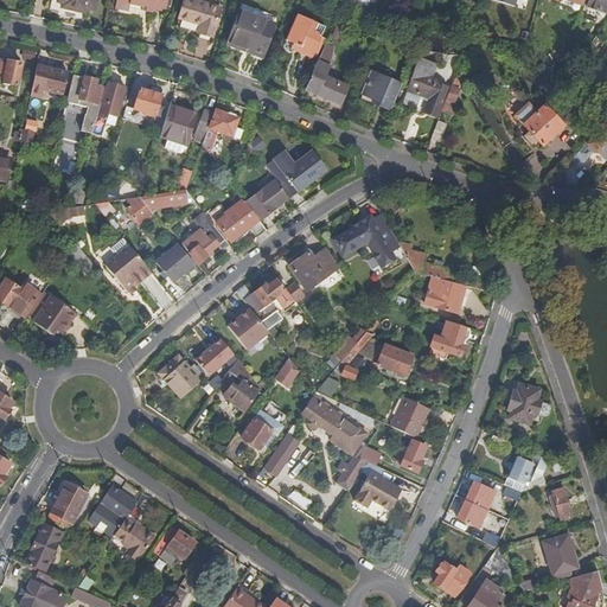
[(63,0),(63,4),(62,7),(77,11),(78,4),(85,6),(85,8),(95,10),(96,0),(63,0)]
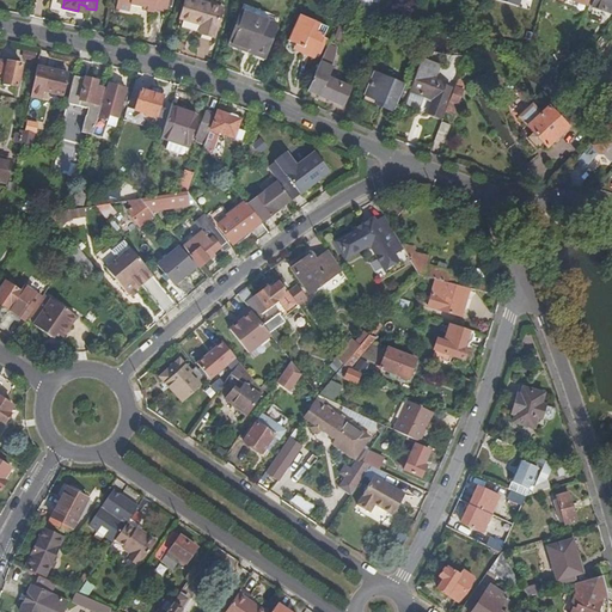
[(153,12),(154,10),(165,12),(167,0),(116,0),(116,7),(130,11),(132,4),(150,8),(148,12),(153,12)]
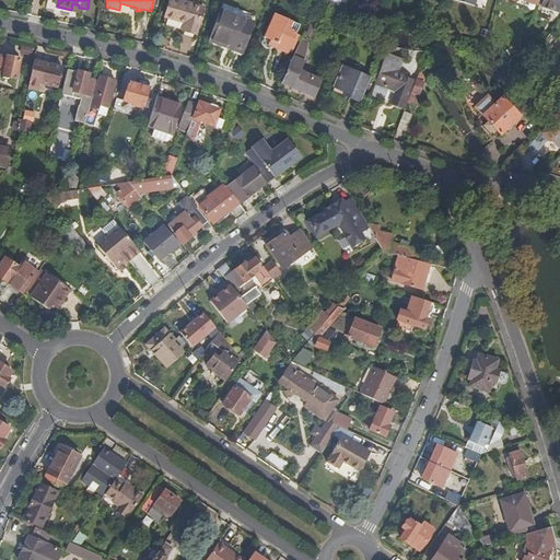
[(202,8),(178,0),(168,0),(165,15),(185,22),(183,31),(195,34),(202,8)]
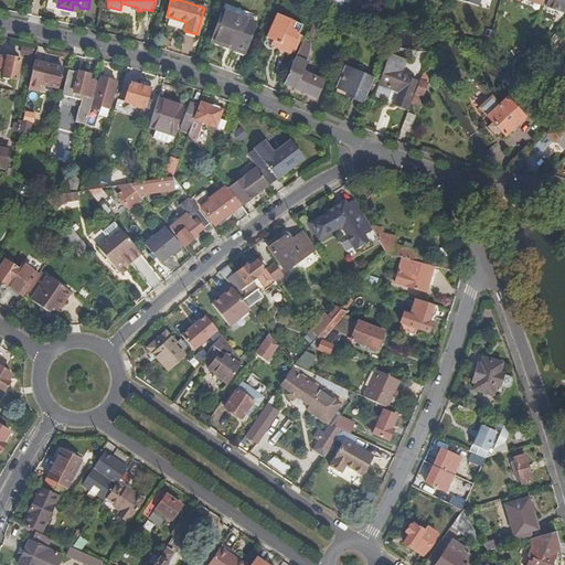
[(564,12),(564,0),(551,0),(548,7),(564,12)]
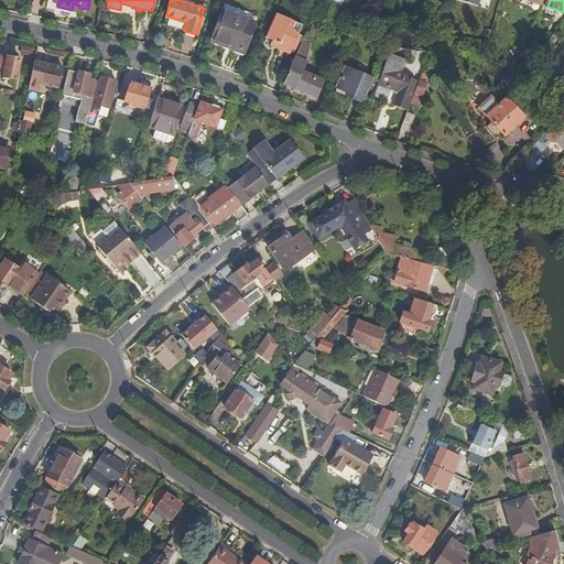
[(257,23),(223,9),(212,39),(236,47),(235,50),(243,54),(257,23)]
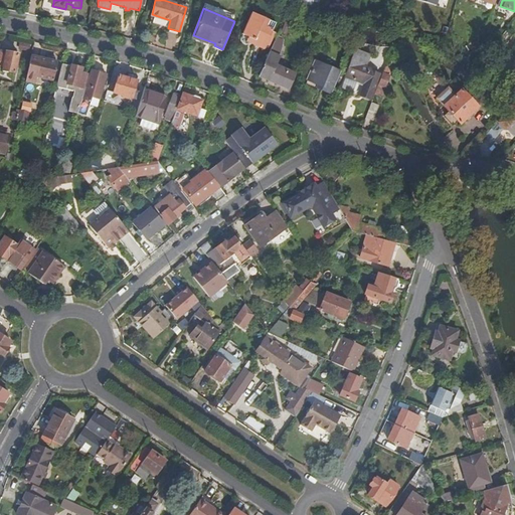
[(253,42),(251,46),(263,52),(275,26),(251,16),(242,37),(253,42)]
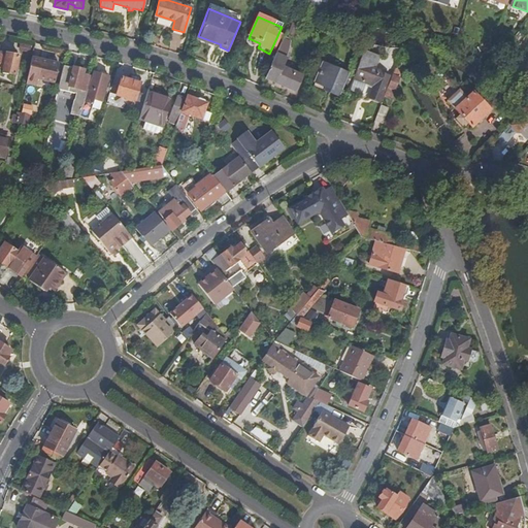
[(447,39),(459,42),(462,30),(449,27),(447,39)]
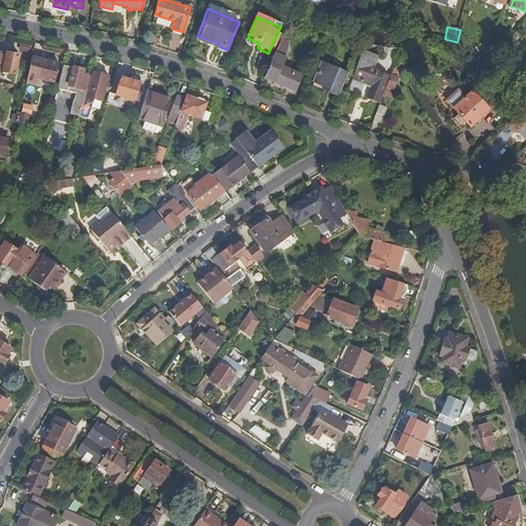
[(280,42),(264,76),(294,89),(300,75),(282,67),(286,58),(286,57),(288,46),(280,42)]
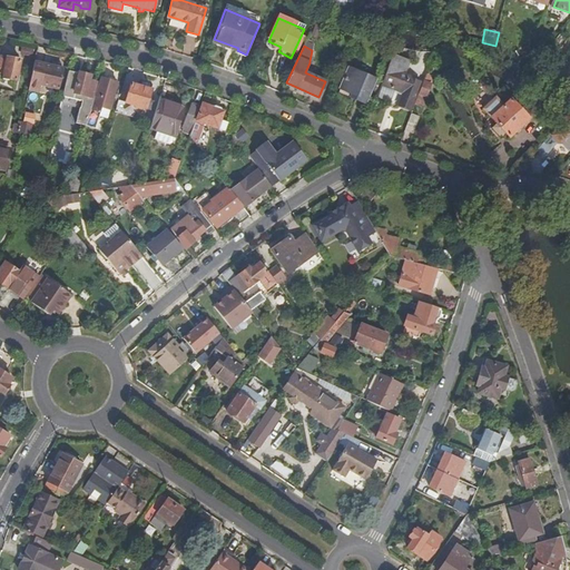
[(397,55),(385,82),(406,91),(401,105),(411,109),(422,80),(411,76),(411,74),(409,71),(404,70),(409,60),(397,55)]
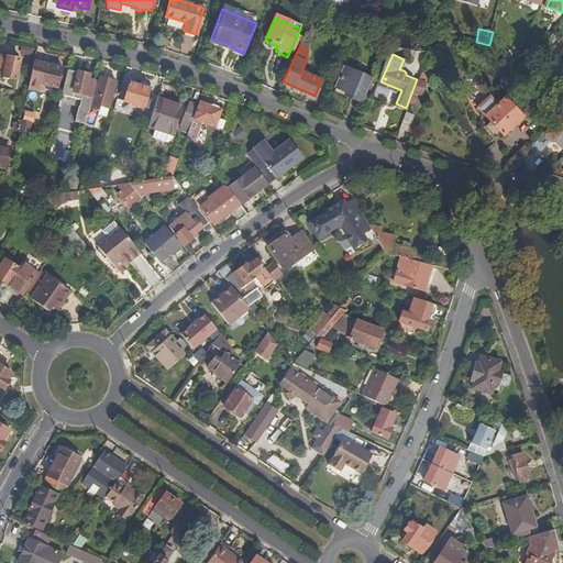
[(18,78),(21,59),(0,55),(0,56),(0,69),(6,70),(4,77),(10,78),(11,77),(18,78)]
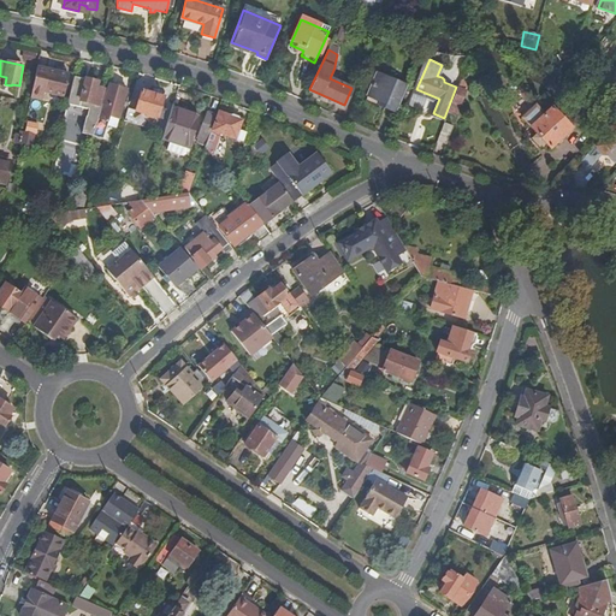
[(64,96),(70,75),(48,69),(42,89),(64,96)]
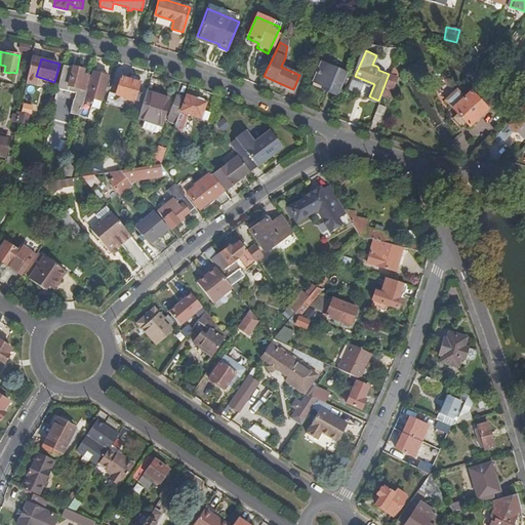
[(314,82),(325,86),(329,88),(328,91),(337,94),(349,72),(323,62),(314,82)]
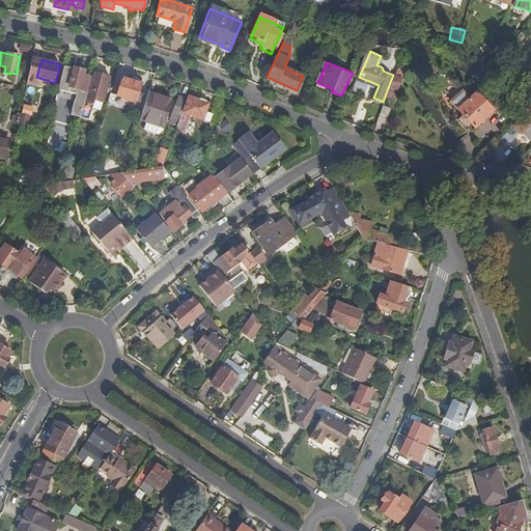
[(75,67),(64,65),(58,91),(78,96),(79,90),(86,92),(89,78),(83,77),(85,70),(75,66),(75,67)]
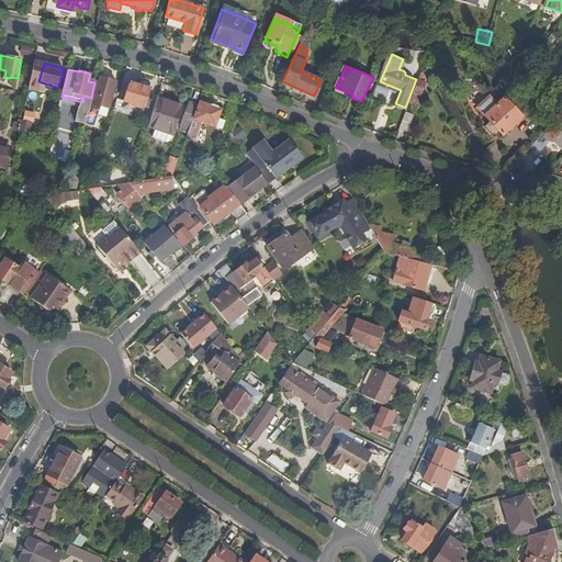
[(116,81),(99,77),(88,117),(87,121),(94,123),(100,105),(109,108),(116,81)]
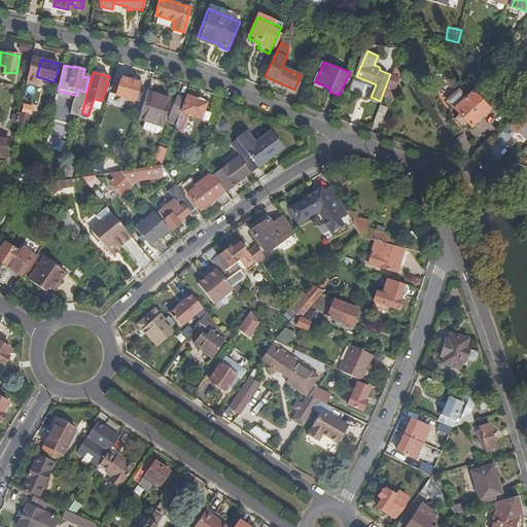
[(388,84),(393,86),(398,75),(392,73),(388,84)]
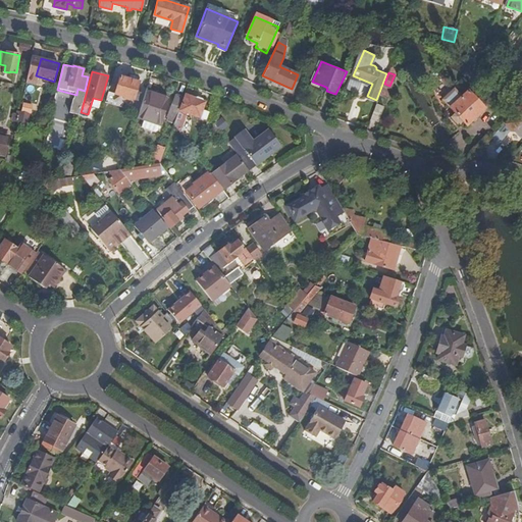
[(114,74),(110,89),(116,91),(115,93),(123,96),(123,98),(129,100),(129,98),(134,100),(136,93),(139,83),(114,74)]
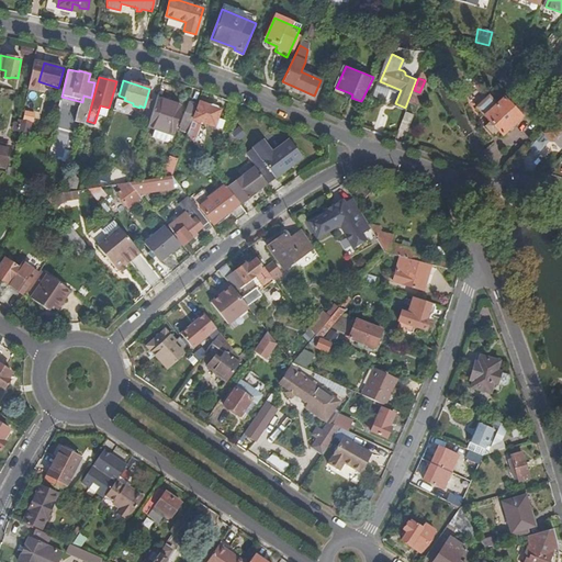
[(414,90),(409,100),(416,102),(419,92),(414,90)]
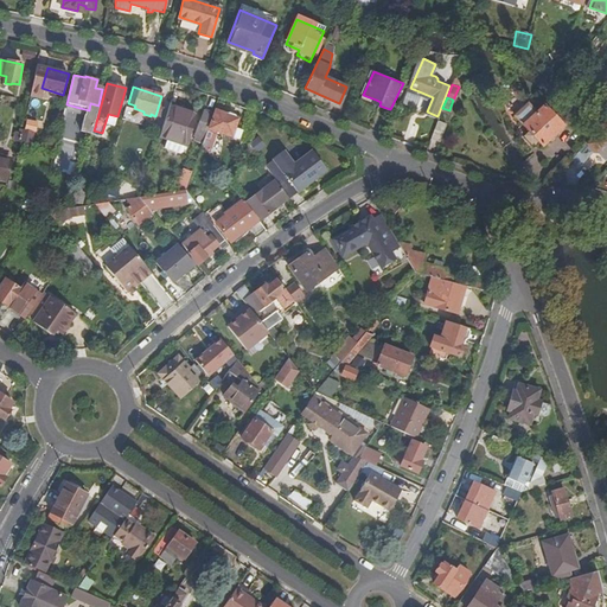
[(577,103),(569,100),(564,106),(570,110),(577,103)]
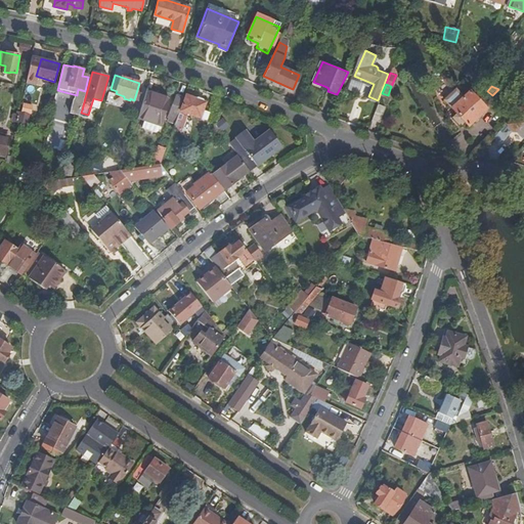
[(469,91),(451,107),(457,115),(454,118),(460,124),(463,121),(468,126),(485,108),(479,101),(483,97),(475,89),(471,93),(469,91)]
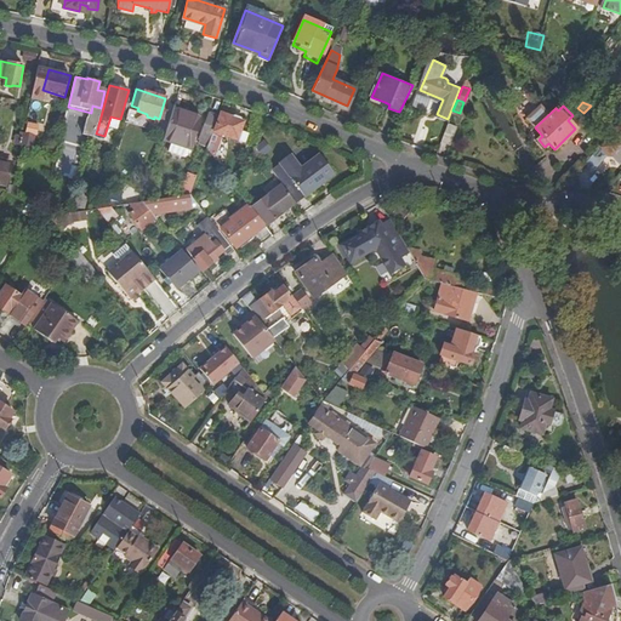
[(175,108),(164,140),(191,148),(201,117),(175,108)]
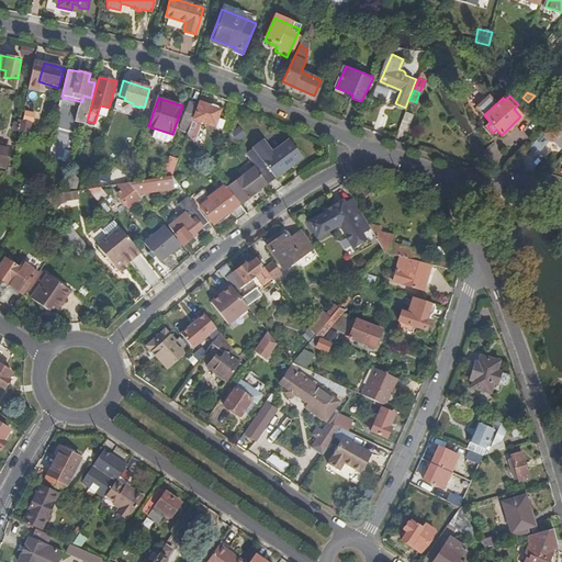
[(542,117),(550,108),(540,99),(534,107),(538,111),(536,112),(542,117)]
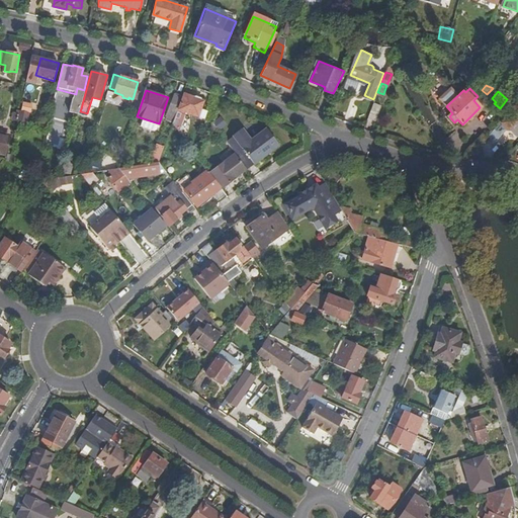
[(183,93),(178,109),(197,116),(202,100),(183,93)]
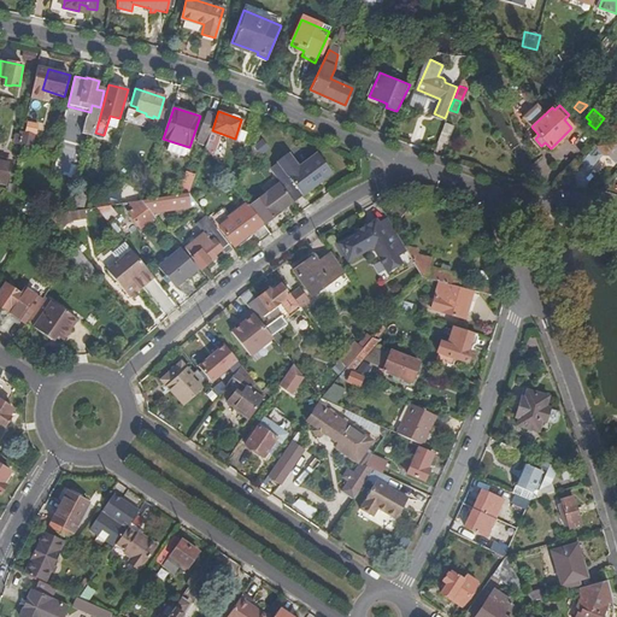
[(199,137),(207,140),(216,115),(207,112),(199,137)]
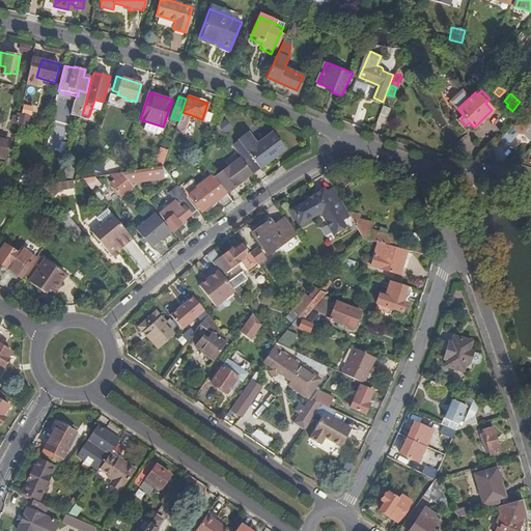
[(26,105),(24,112),(32,114),(33,107),(26,105)]
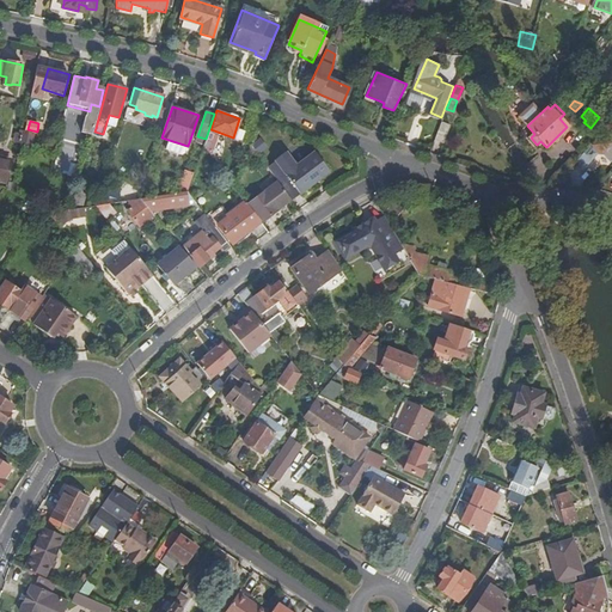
[(442,121),(435,139),(444,141),(451,123),(442,121)]
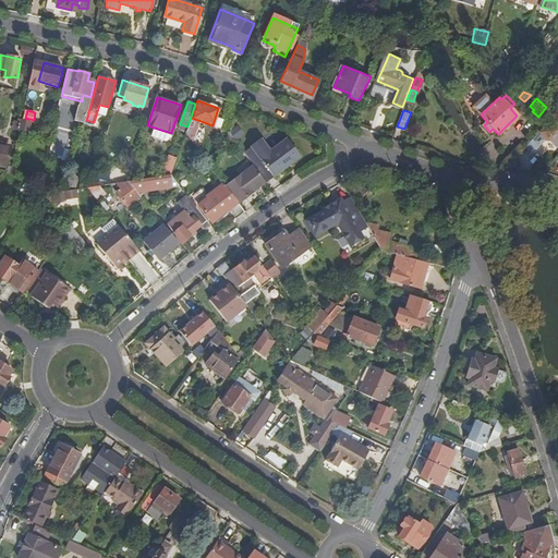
[(33,121),(23,119),(21,130),(31,132),(33,121)]
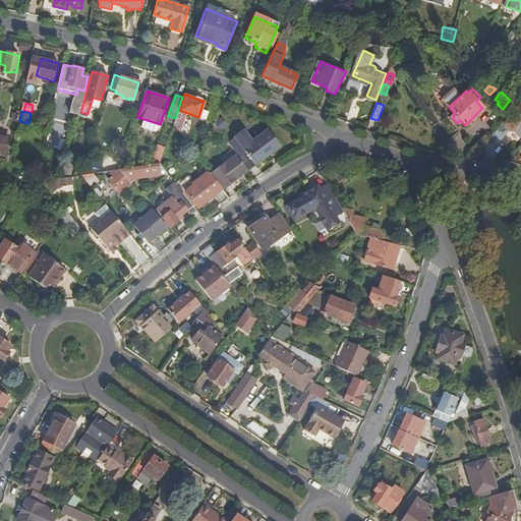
[(506,125),(503,123),(494,135),(501,141),(510,130),(513,130),(515,129),(520,133),(520,119),(513,113),(506,122),(507,123),(506,125)]
